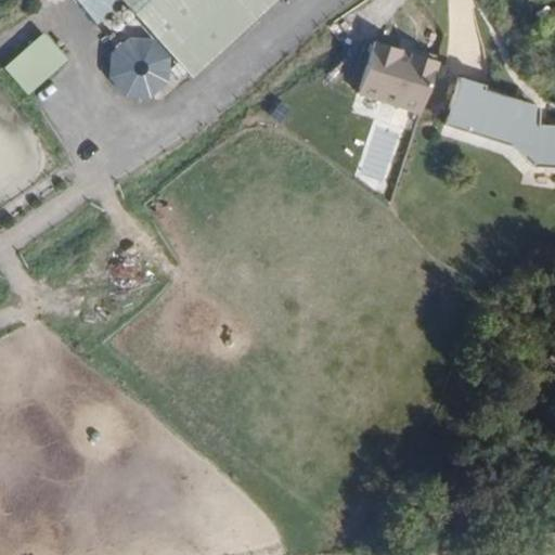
[(120,0),(191,77),(273,0),(120,0)]
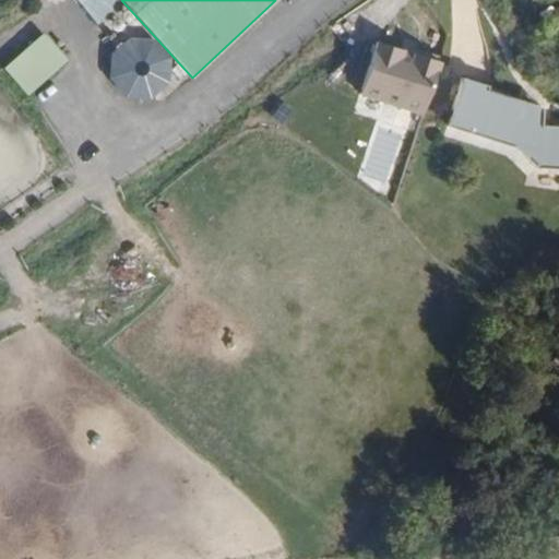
[(6,66),(31,93),(70,58),(45,30),(6,66)]
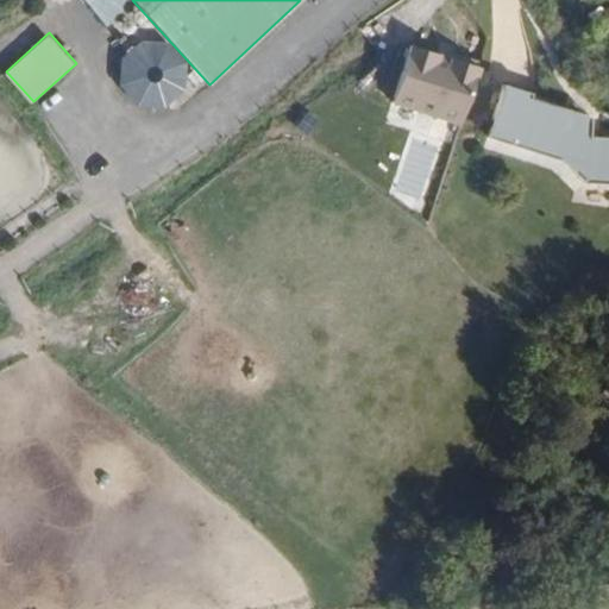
[(460,125),(479,69),(412,48),(393,104),(460,125)]
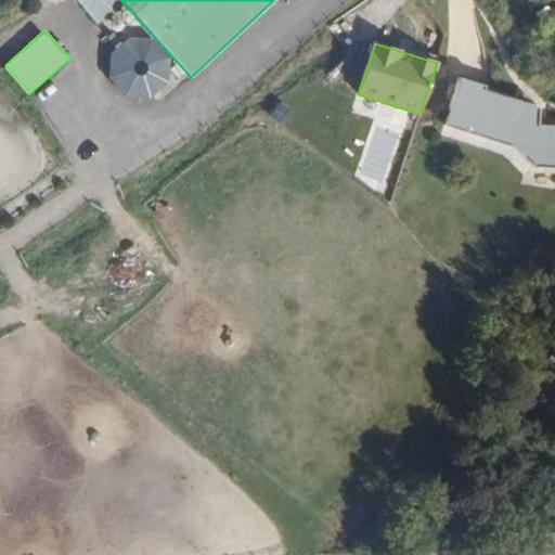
[(460,77),(443,125),(511,146),(531,166),(554,167),(554,125),(538,125),(533,125),(533,116),(523,116),(527,103),(482,89),(485,85),(460,77)]
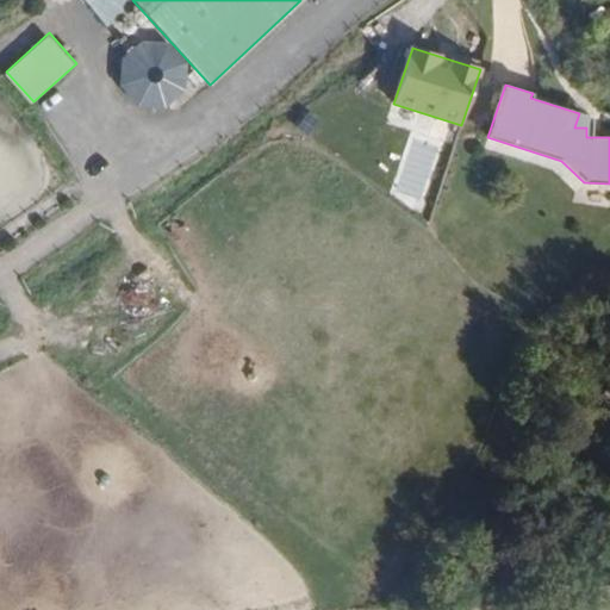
[(591,137),(592,118),(579,113),(574,128),(586,128),(586,137),(591,137)]
